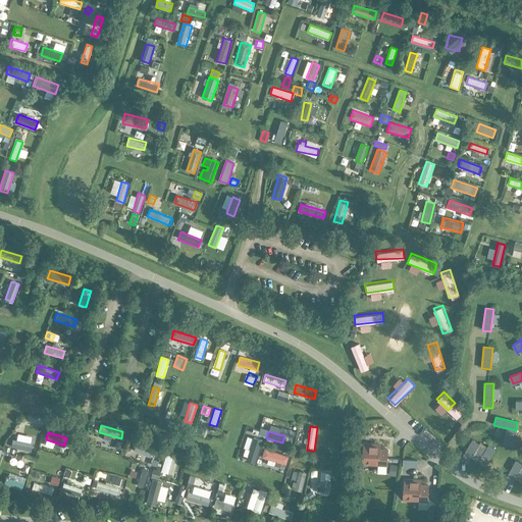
[(254,437),(247,460),(254,462),(261,439),(254,437)]
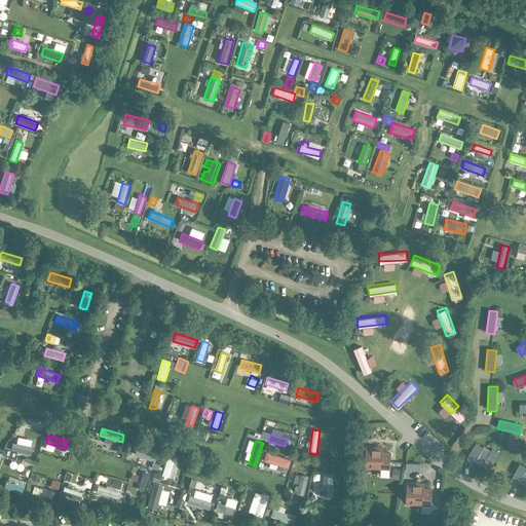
[(138,443),(135,451),(156,458),(159,450),(138,443)]
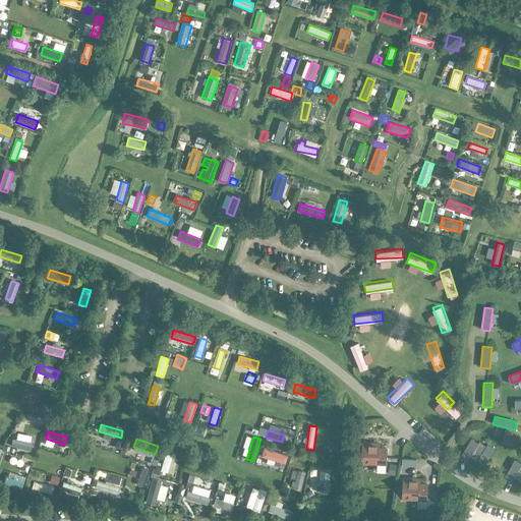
[(472,439),(460,457),(467,462),(479,444),(472,439)]
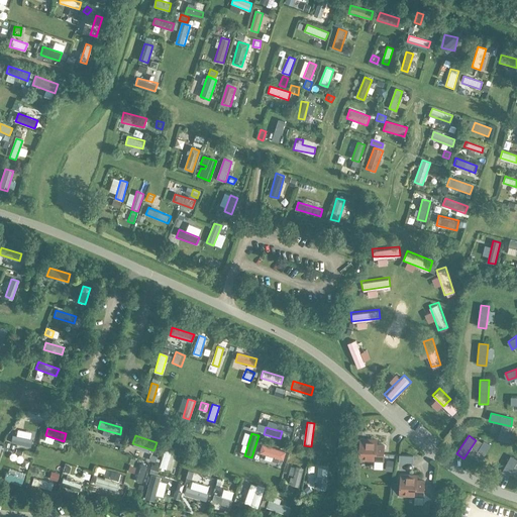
[(12,436),(11,442),(30,446),(31,440),(12,436)]
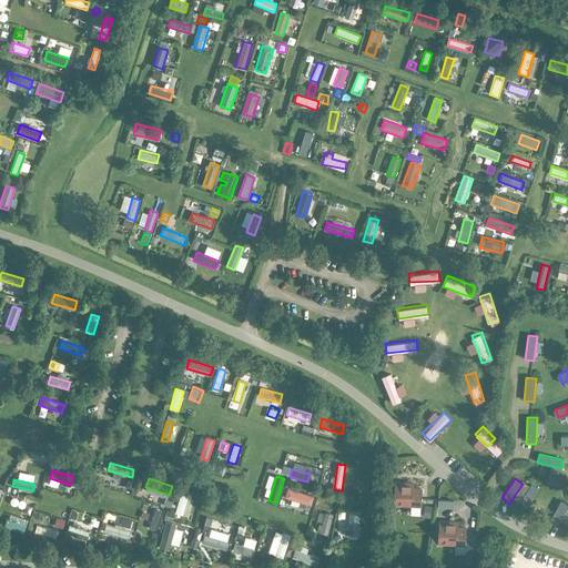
[(395,505),(405,505),(421,506),(422,489),(414,489),(414,484),(396,483),(395,505)]
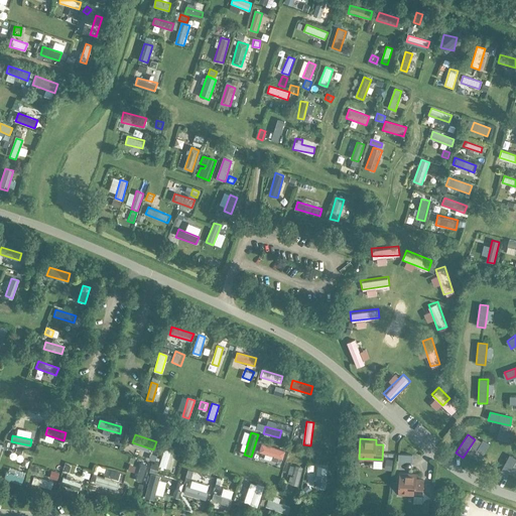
[(285,450),(262,443),(259,454),(283,460),(285,450)]
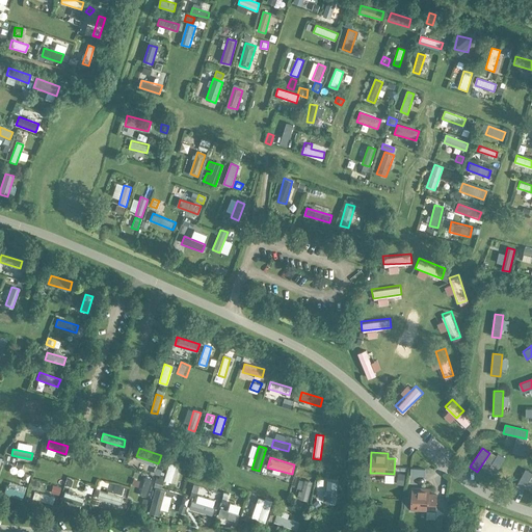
[(176,466),(169,463),(164,482),(171,483),(176,466)]
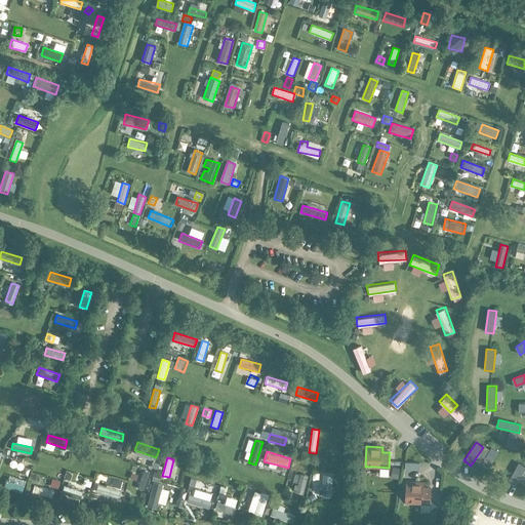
[(21,476),(29,478),(30,471),(24,469),(25,463),(12,460),(8,478),(18,481),(21,476)]
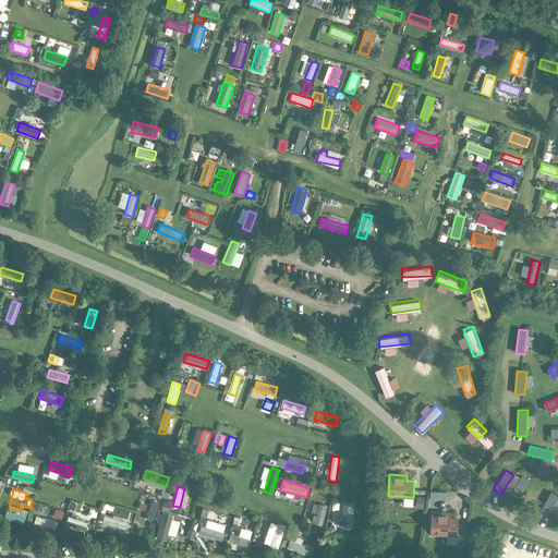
[(557,497),(552,493),(538,512),(547,518),(557,499),(557,497)]
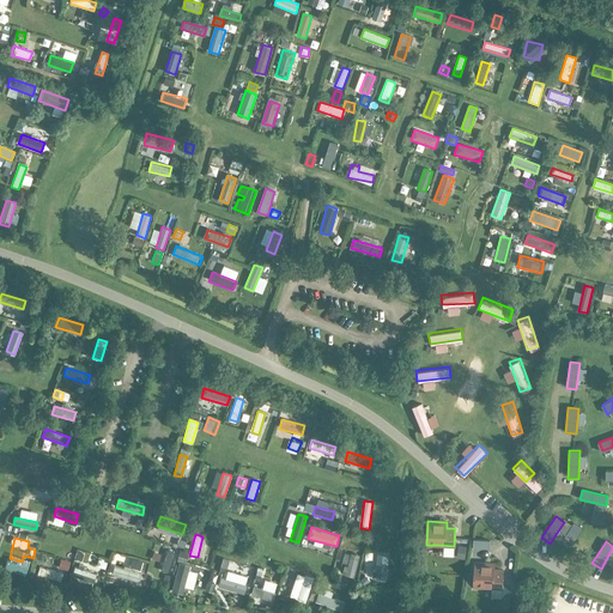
[(168,550),(161,571),(168,574),(175,552),(168,550)]
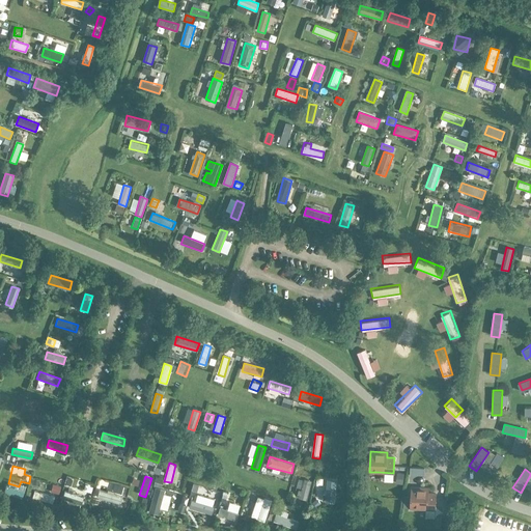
[(77,478),(74,485),(87,491),(89,483),(77,478)]
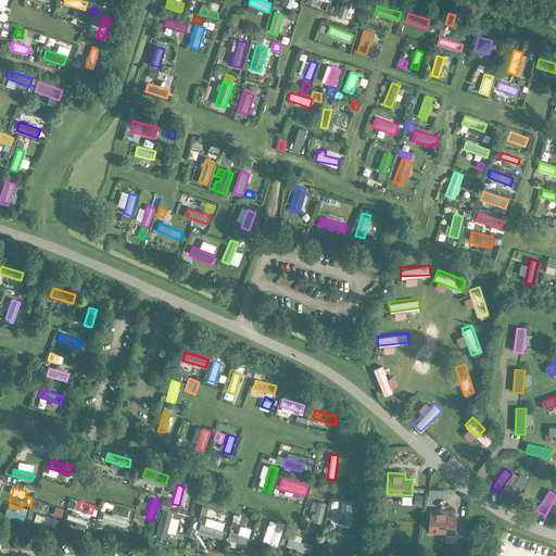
[(351,501),(342,501),(341,526),(349,527),(351,501)]
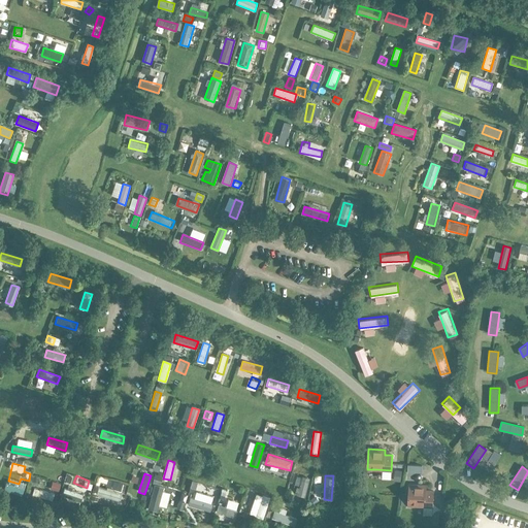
[(303,476),(299,496),(305,498),(309,479),(303,476)]
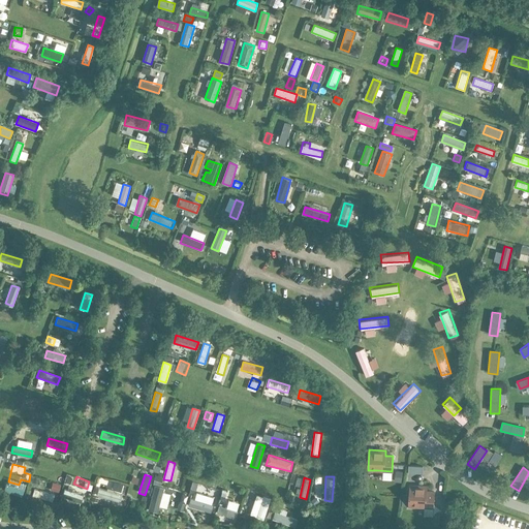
[(52,480),(51,486),(61,489),(63,484),(52,480)]
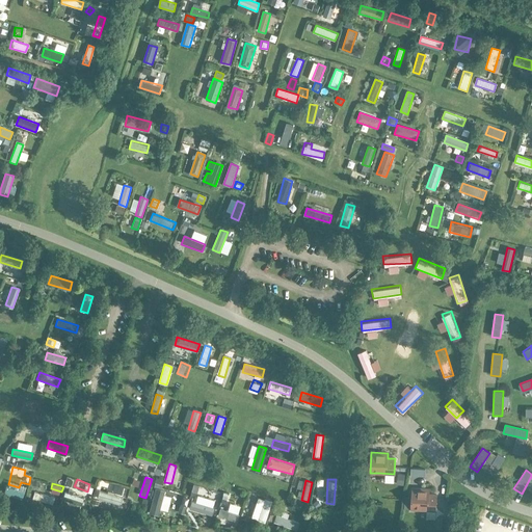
[(24,493),(6,486),(5,491),(22,498),(24,493)]
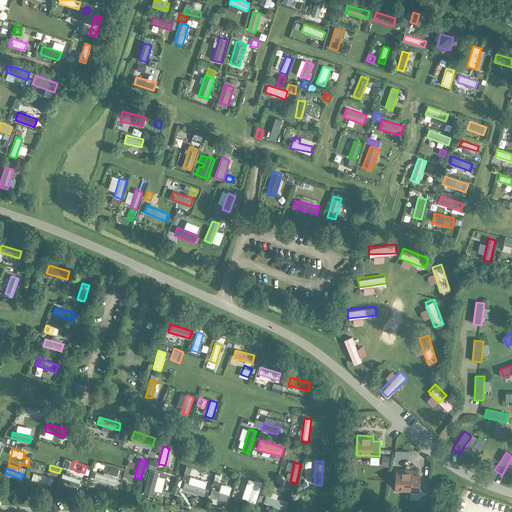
[(396,490),(411,491),(419,491),(420,476),(413,476),(413,471),(397,470),(396,490)]
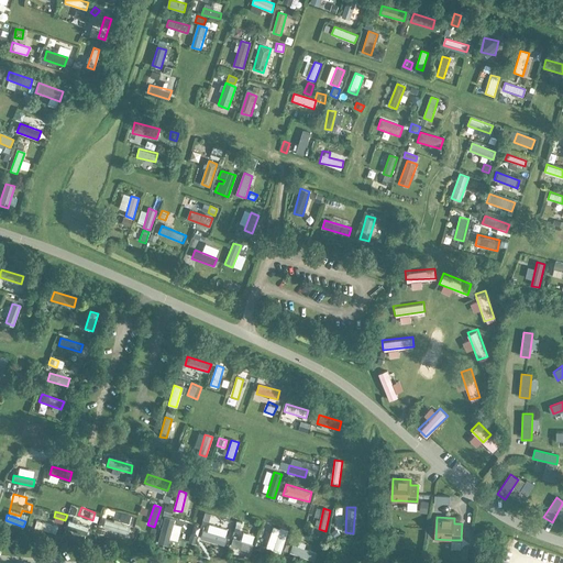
[(175,520),(164,518),(157,543),(168,547),(175,520)]
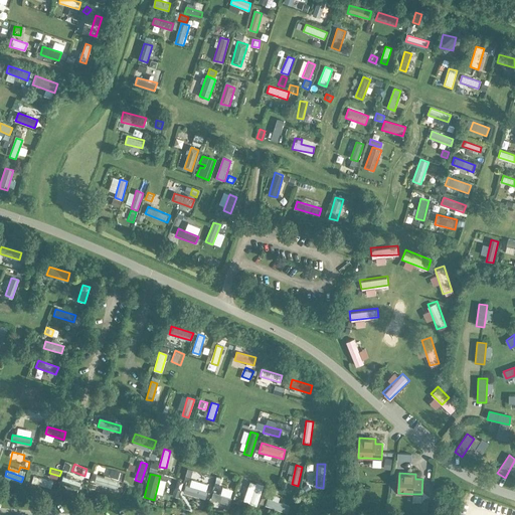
[(52,482),(33,476),(31,483),(50,489),(52,482)]
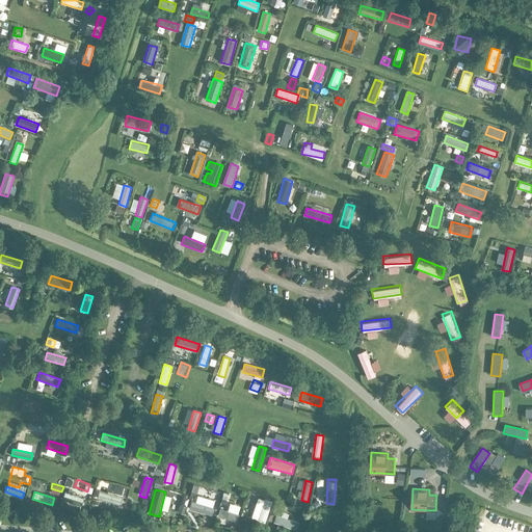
[(99,491),(97,499),(118,504),(121,498),(99,491)]
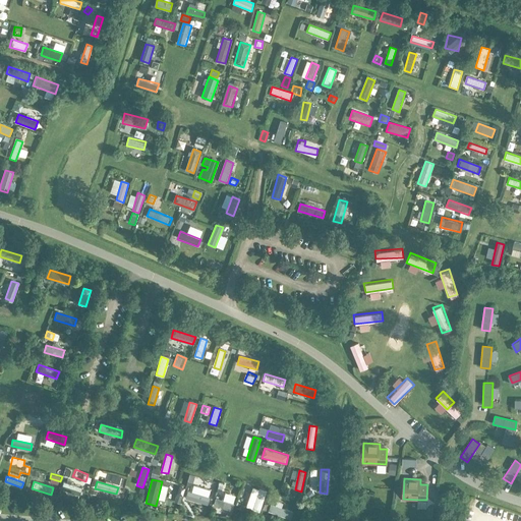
[(82,488),(62,482),(60,489),(80,495),(82,488)]
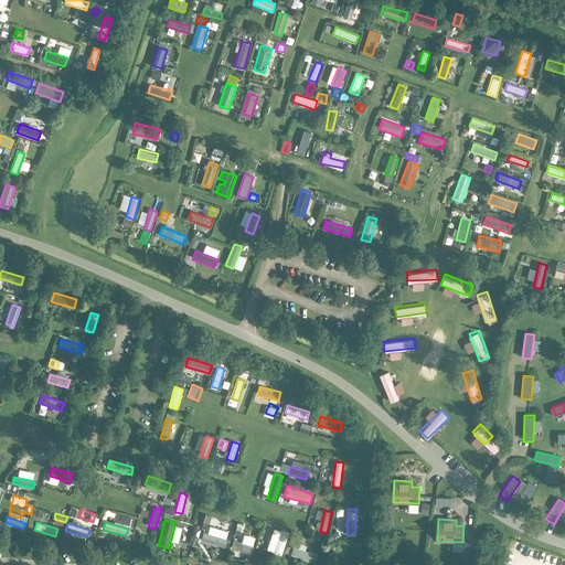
[(288,532),(281,530),(274,554),(280,556),(288,532)]
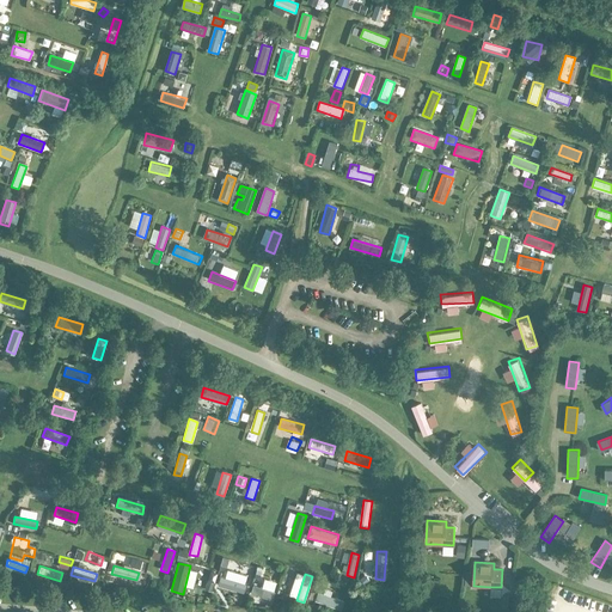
[(219,576),(216,586),(244,593),(246,585),(219,576)]
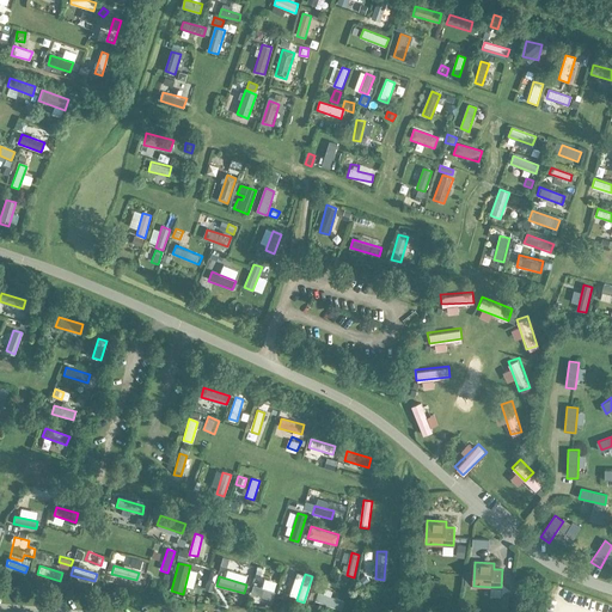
[(262,576),(259,586),(271,589),(275,580),(262,576)]
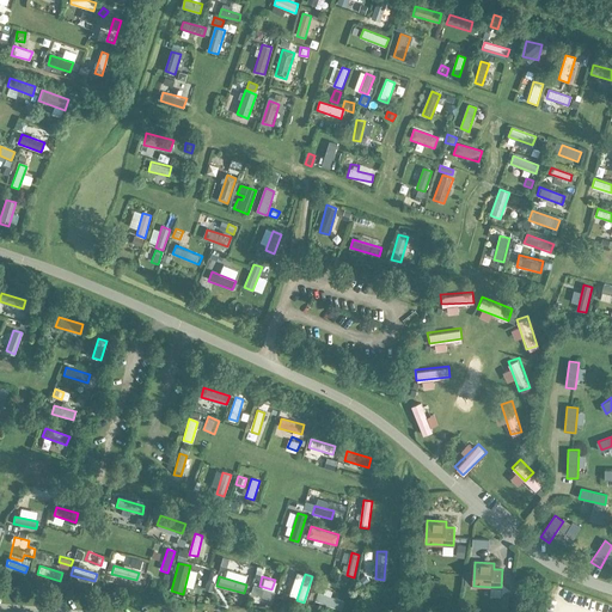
[(251,594),(273,601),(275,592),(254,585),(251,594)]
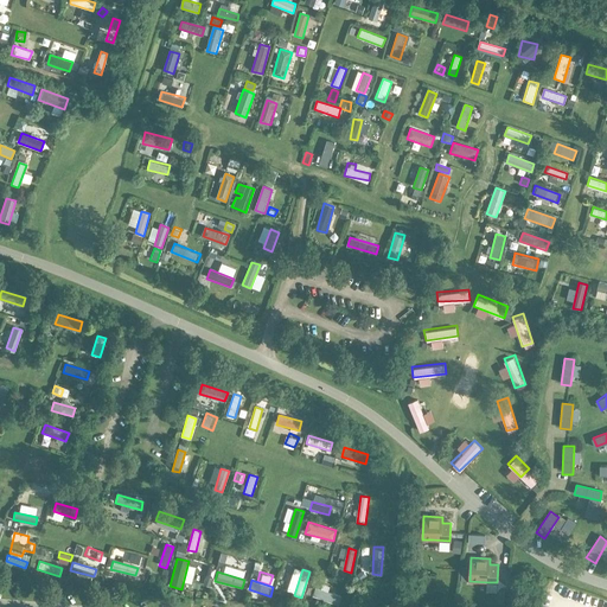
[(343,596),(315,587),(312,598),(339,606),(343,596)]
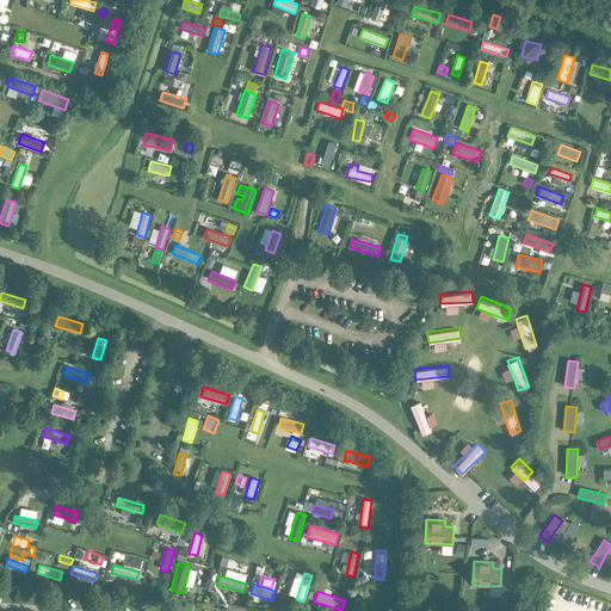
[(518,608),(518,597),(508,597),(508,608),(518,608)]
